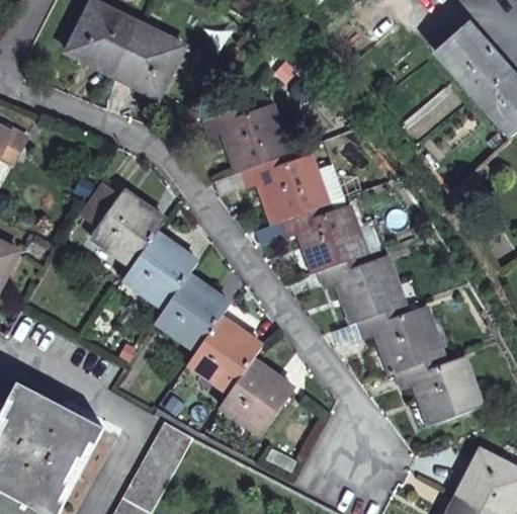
[(89,0),(68,43),(114,67),(140,16),(107,0),(89,0)]
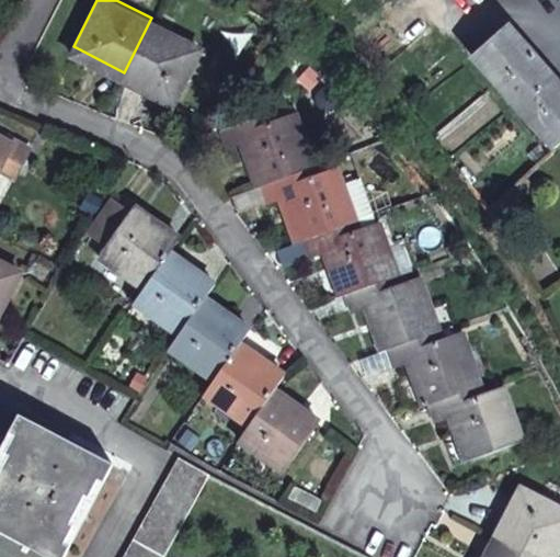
[(173,98),(202,44),(151,18),(124,72),(173,98)]
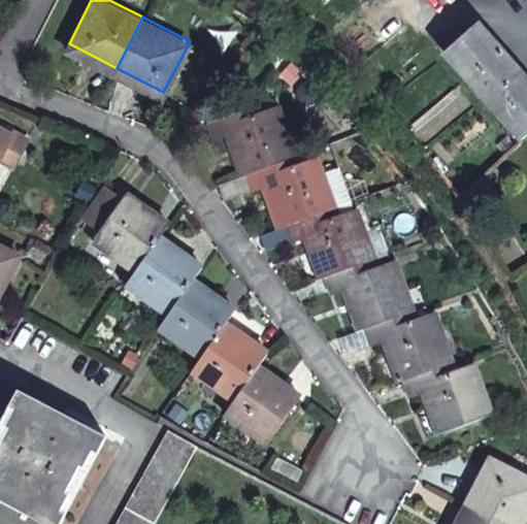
[(526,133),(526,76),(481,24),(448,52),(522,138),(526,133)]
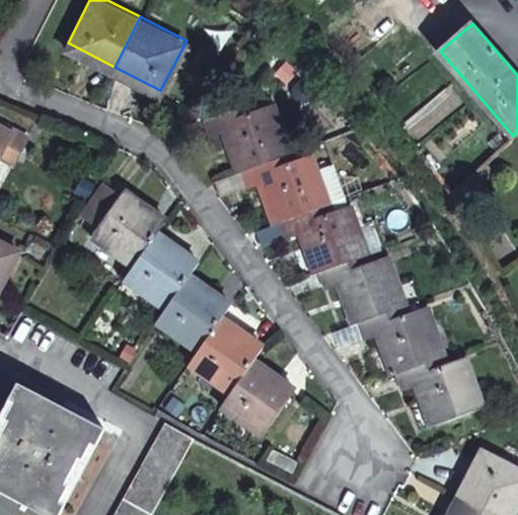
[(247,168),(293,152),(277,103),(257,111),(254,101),(209,118),(215,134),(226,131),(231,144),(238,143),(247,168)]
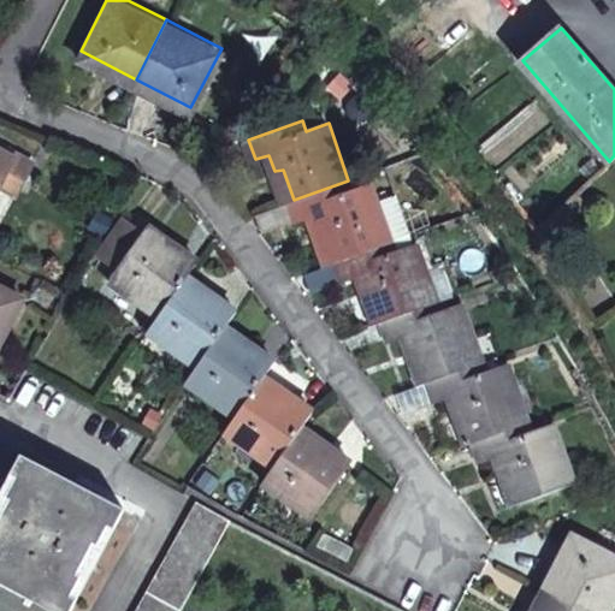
[(0,188),(3,184),(18,193),(34,161),(19,153),(18,155),(0,146),(0,188)]
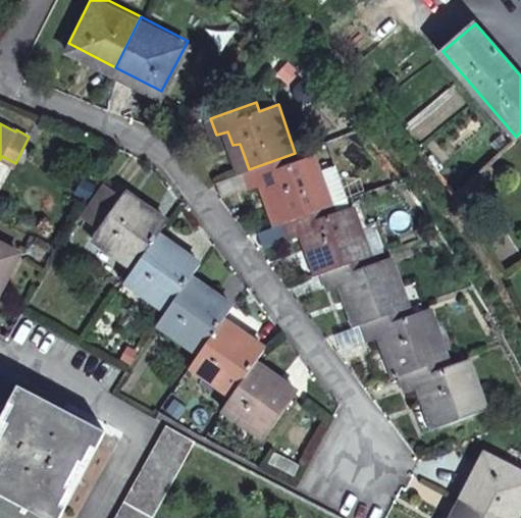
[(249,169),(255,186),(257,185),(266,182),(282,222),(288,220),(334,204),(335,204),(317,155),(298,161),(295,153),(249,169)]
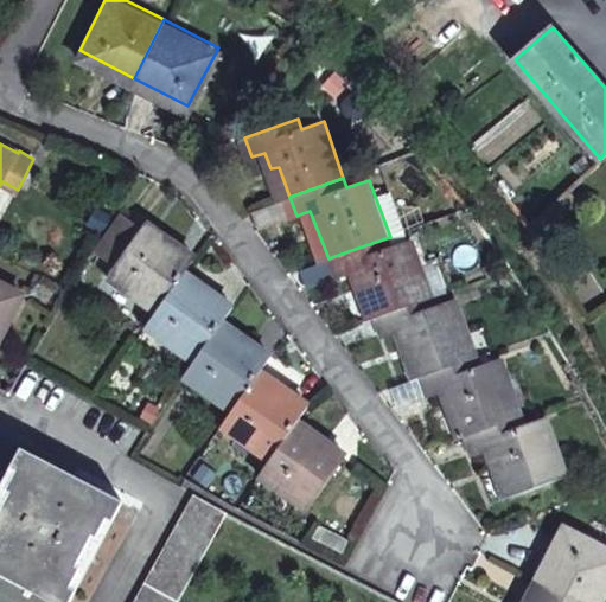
[(536,235),(579,196),(569,186),(528,223),(536,235)]
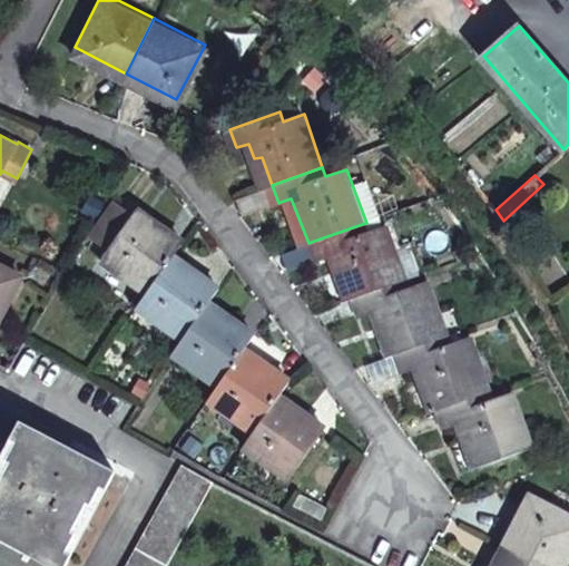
[(243,216),(278,203),(272,185),(237,198),(243,216)]
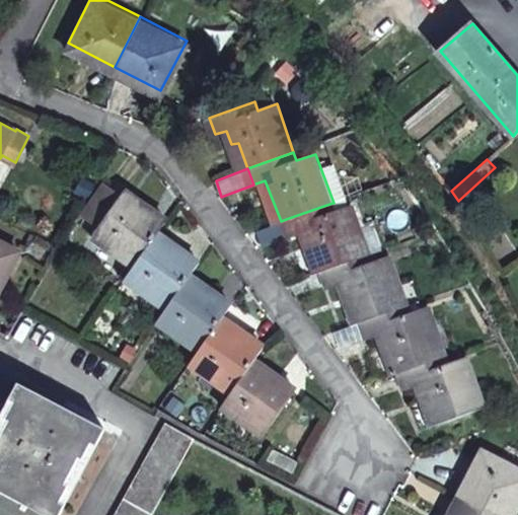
[(93,231),(116,200),(97,190),(76,220),(93,231)]
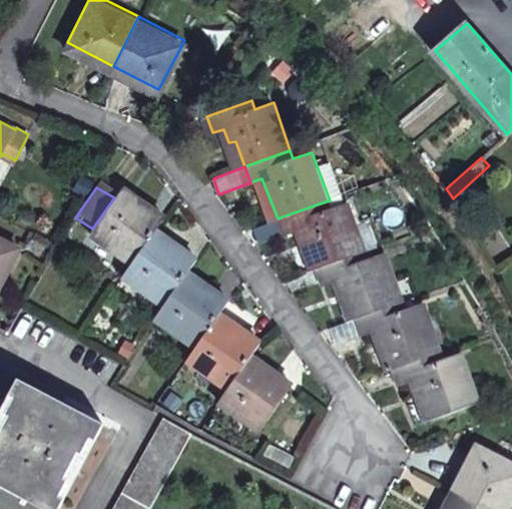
[(144,212),(118,192),(114,197),(92,228),(88,232),(130,264),(149,236),(162,217),(147,207),(144,212)]
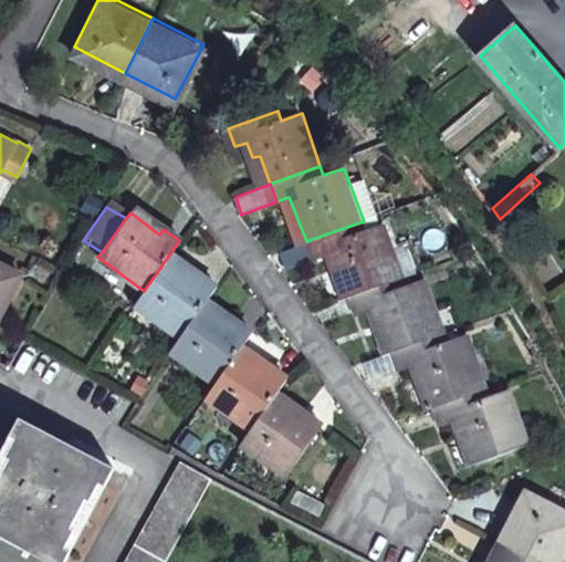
[(337,269),(343,268),(353,293),(404,276),(385,225),(366,231),(363,221),(312,239),(320,258),(332,253),(337,269)]
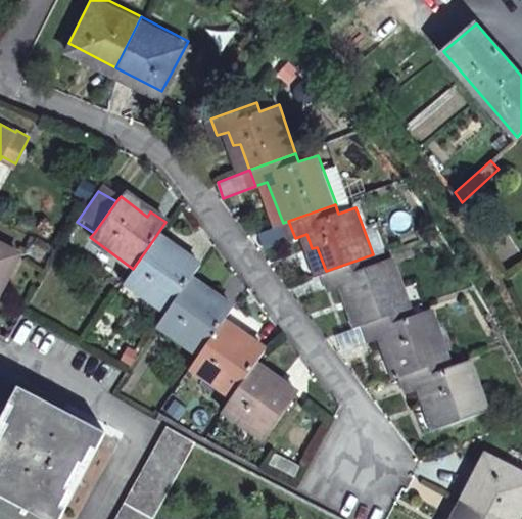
[(25,251),(0,239),(0,296),(1,297),(25,251)]
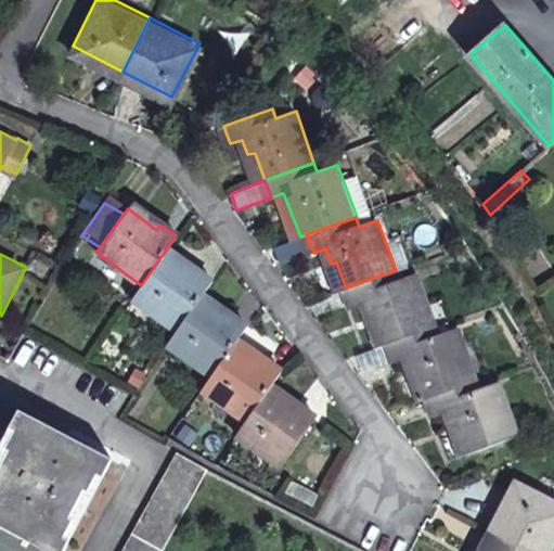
[(195,272),(191,278),(162,256),(141,285),(130,299),(176,333),(196,303),(211,284),(195,272)]
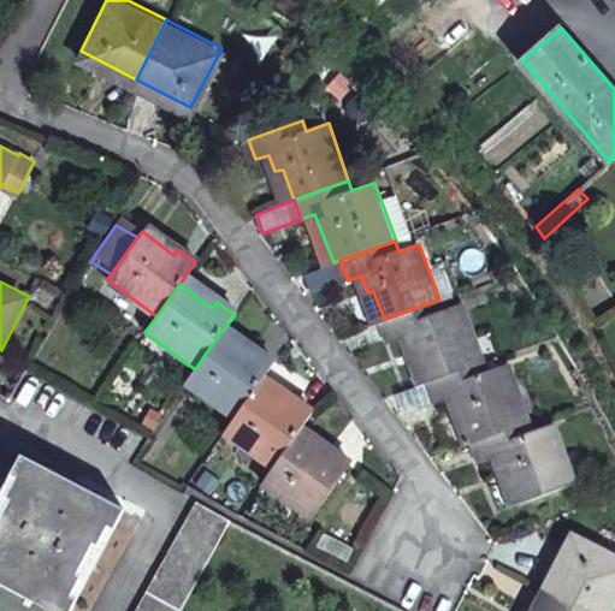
[(439,300),(384,319),(391,338),(406,333),(413,353),(421,349),(431,378),(485,359),(466,302),(443,309),(439,300)]
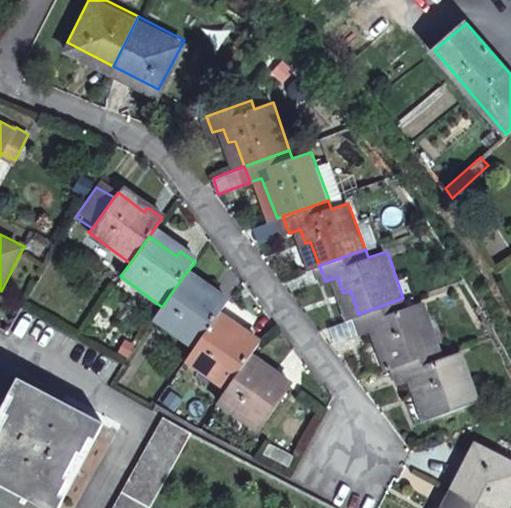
[(162,307),(152,320),(191,349),(211,321),(224,303),(211,293),(207,298),(181,279),(162,307)]
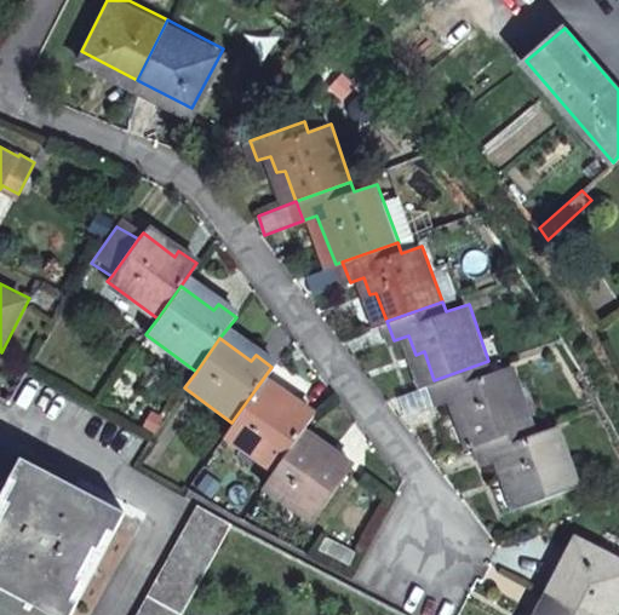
[(513,365),(492,372),(488,361),(434,380),(441,401),(456,396),(462,413),(469,411),(481,442),(534,423),(513,365)]
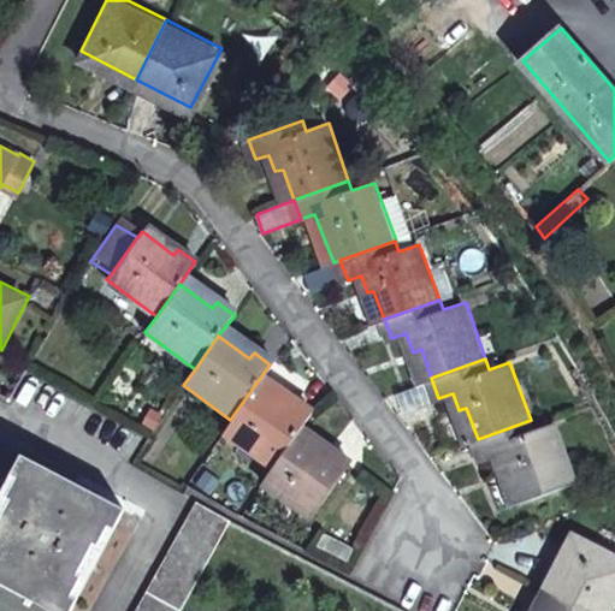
[(414,407),(438,398),(431,378),(407,386),(414,407)]
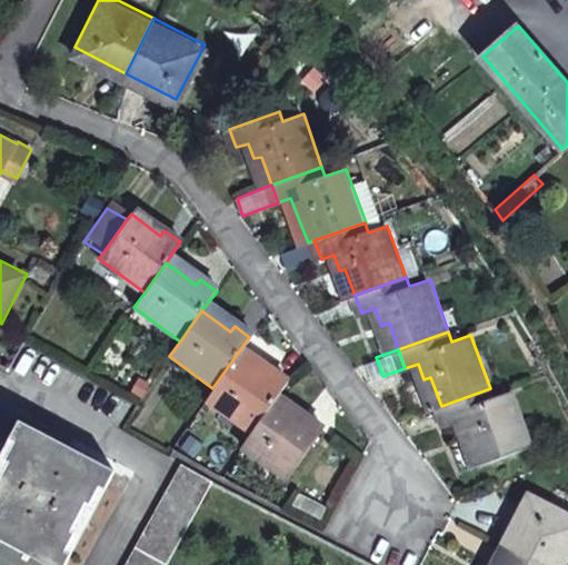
[(270,404),(285,384),(268,372),(263,378),(235,357),(212,388),(202,402),(248,435),(270,404)]
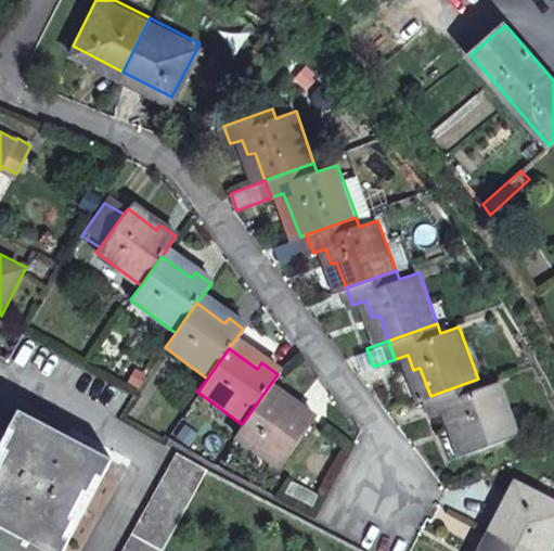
[(500,382),(481,387),(478,379),(430,396),(436,412),(448,409),(453,425),(461,422),(471,450),(519,433),(500,382)]
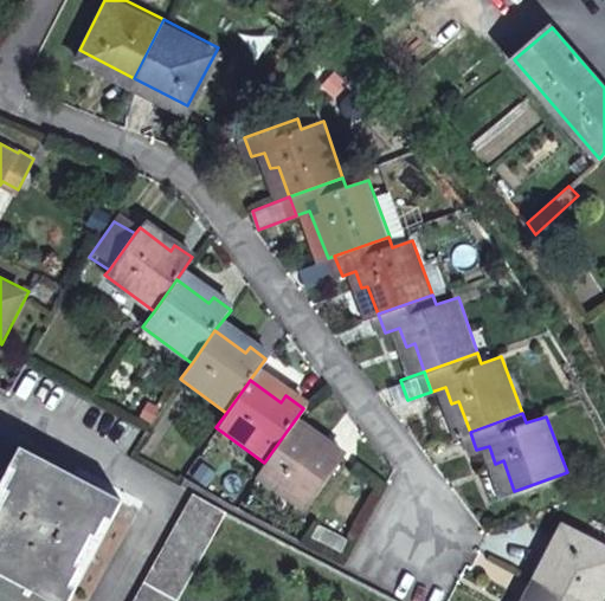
[(322,446),(319,452),(288,430),(264,463),(253,479),(301,512),(340,458),(322,446)]
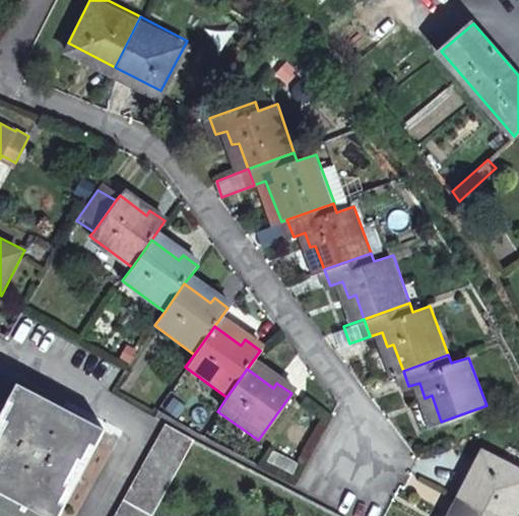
[(0,494),(44,515),(59,515),(105,430),(17,384),(7,400),(12,403),(5,417),(10,421),(0,440),(0,494)]
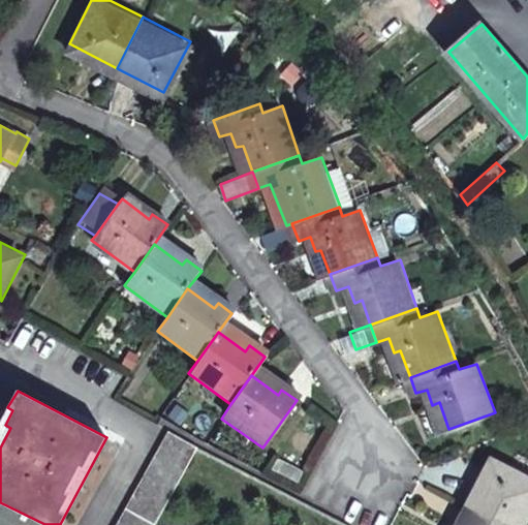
[(157,459),(119,524),(155,524),(198,446),(172,433),(157,459)]
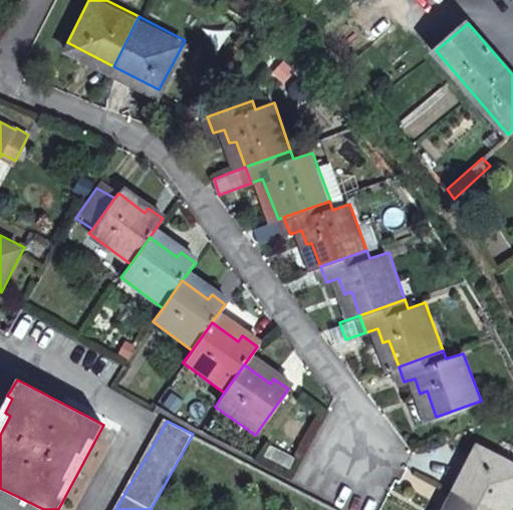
[(456,487),(499,509),(506,509),(512,498),(512,460),(480,443),(456,487)]
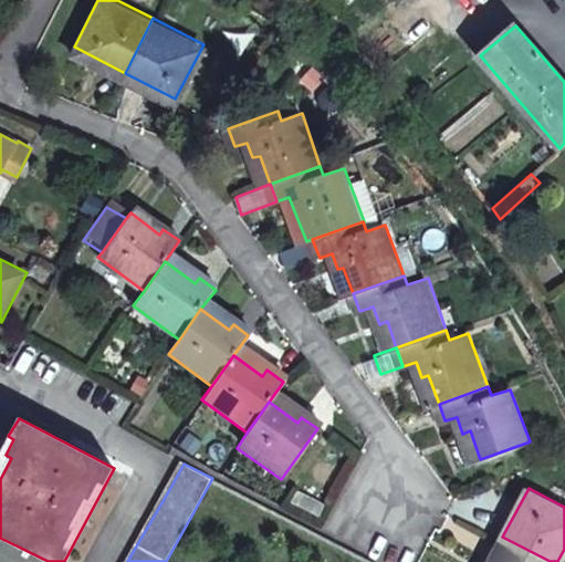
[(550,561),(502,537),(488,561),(550,561)]
